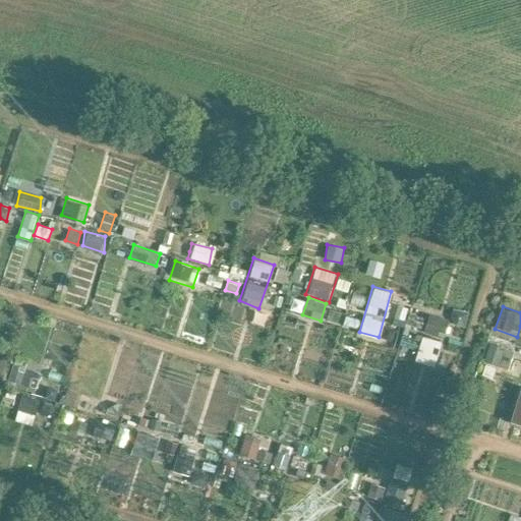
[(441,344),(420,337),(412,359),(431,366),(441,344)]
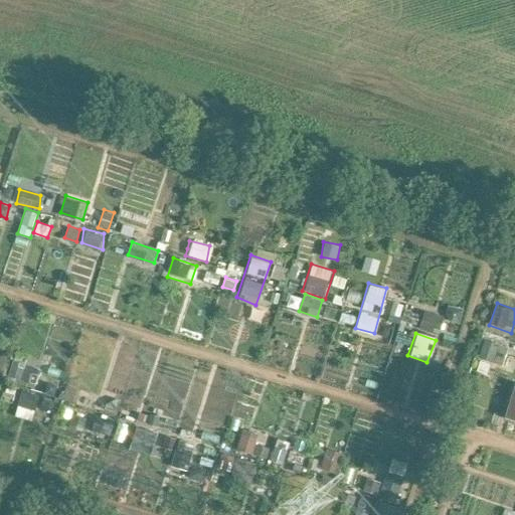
[(514,383),(504,418),(514,421),(514,383)]
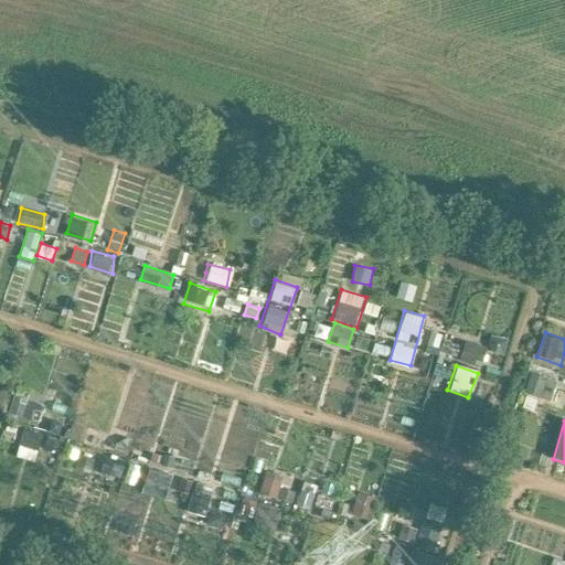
[(40,430),(21,426),(16,454),(34,457),(40,430)]
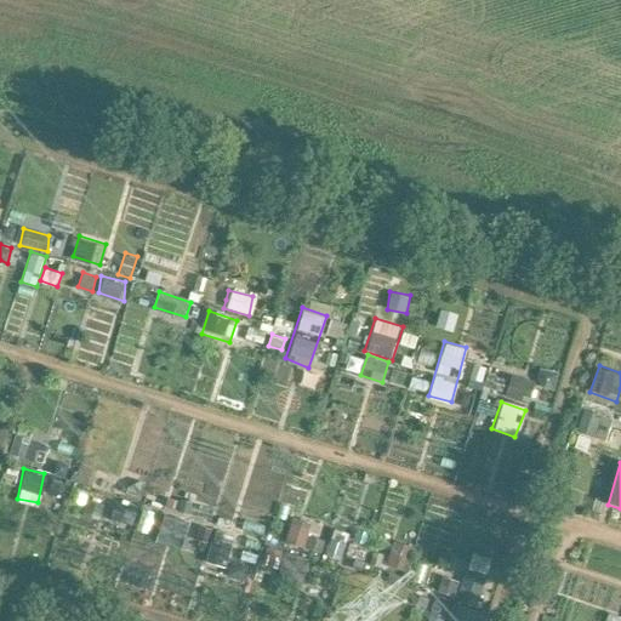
[(53,478),(47,494),(57,496),(63,480),(53,478)]
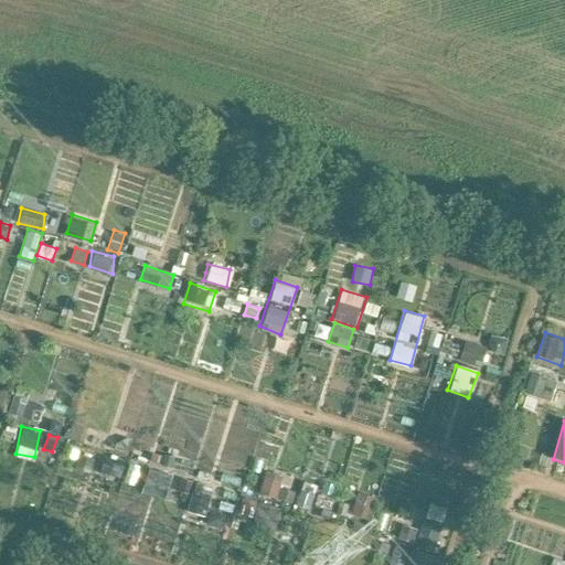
[(75,457),(74,465),(91,472),(98,455),(80,448),(68,444),(66,454),(75,457)]
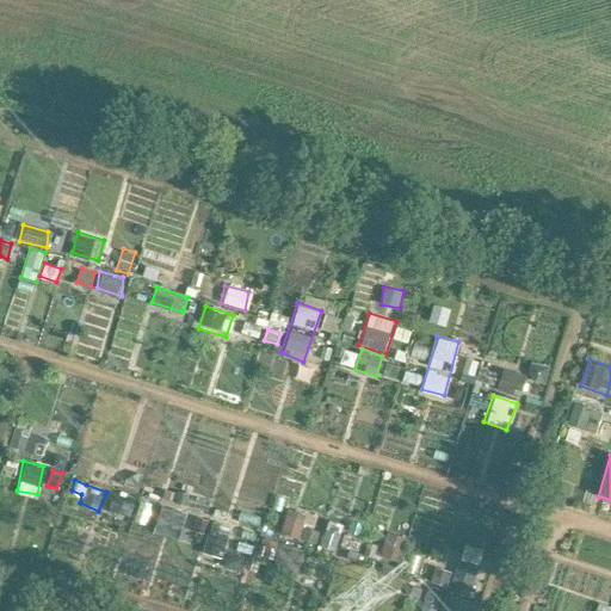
[(109,507),(130,516),(137,498),(115,489),(109,507)]
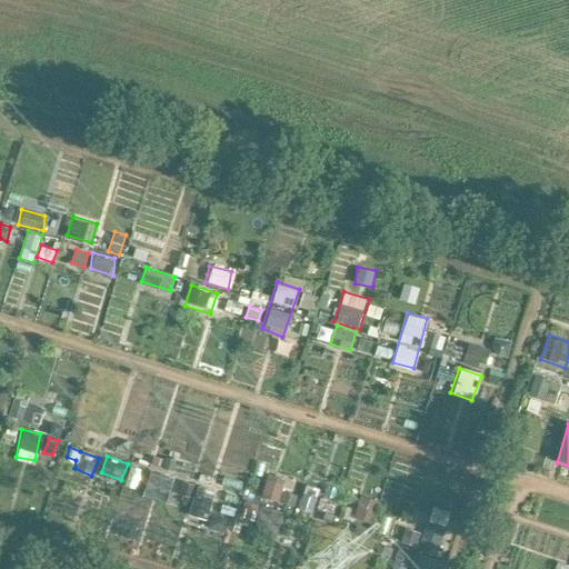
[(183,461),(181,471),(193,473),(196,463),(183,461)]
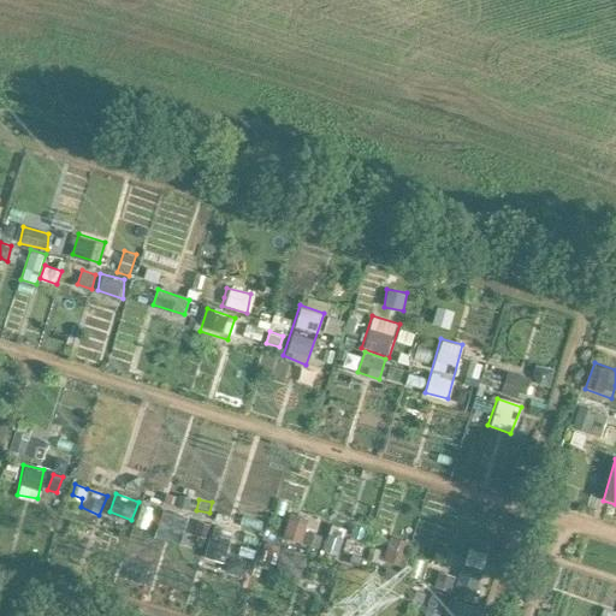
[(141,503),(134,522),(146,527),(153,508),(141,503)]
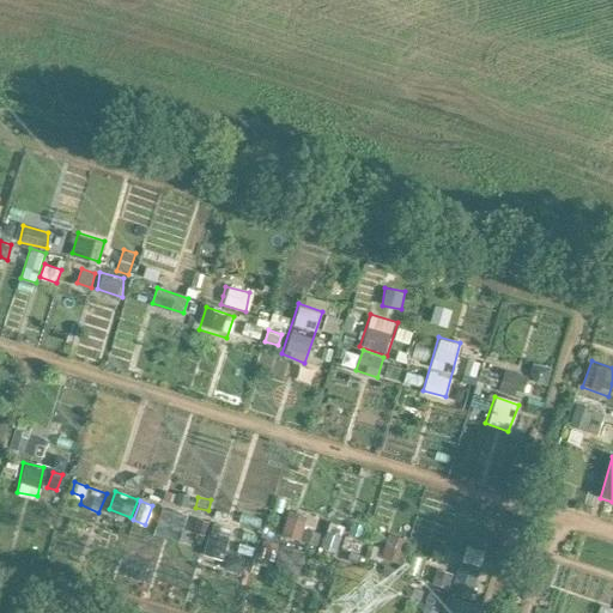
[(162,507),(157,526),(183,533),(188,514),(162,507)]
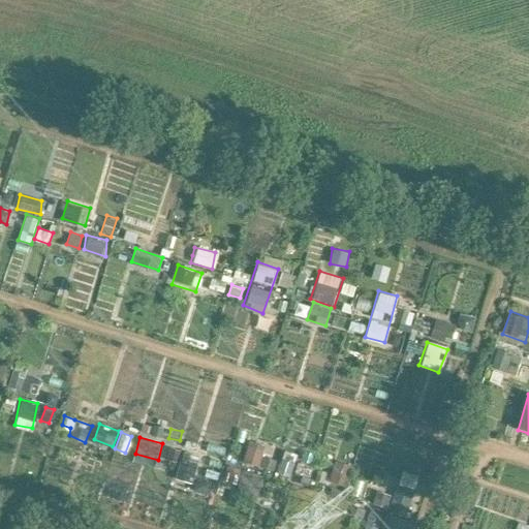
[(244,463),(262,466),(266,445),(247,442),(244,463)]
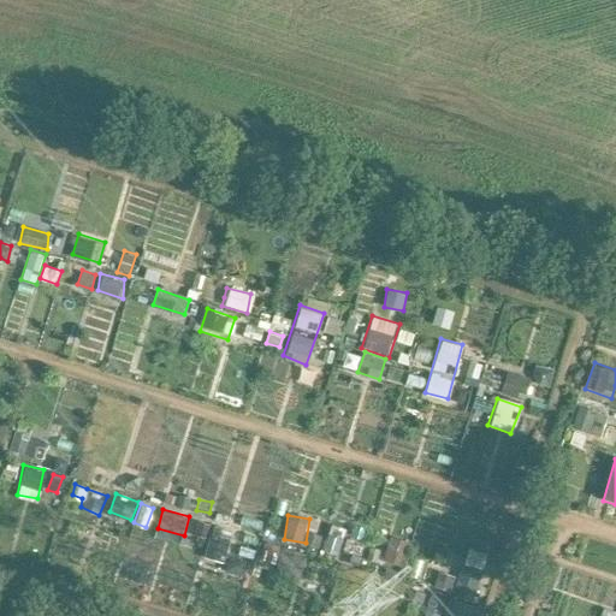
[(212,525),(206,546),(229,554),(235,532),(212,525)]
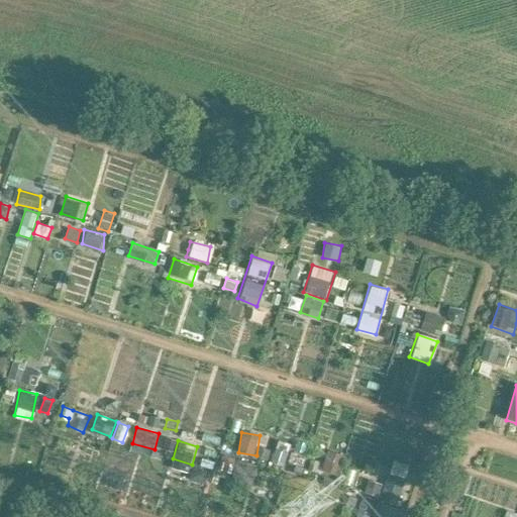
[(340,470),(345,454),(334,450),(329,466),(340,470)]
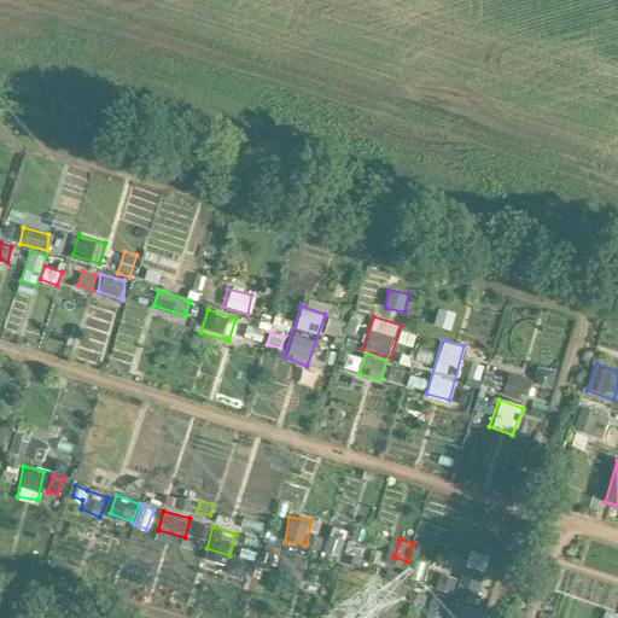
[(275,577),(299,587),(308,557),(266,542),(261,559),(279,565),(275,577)]
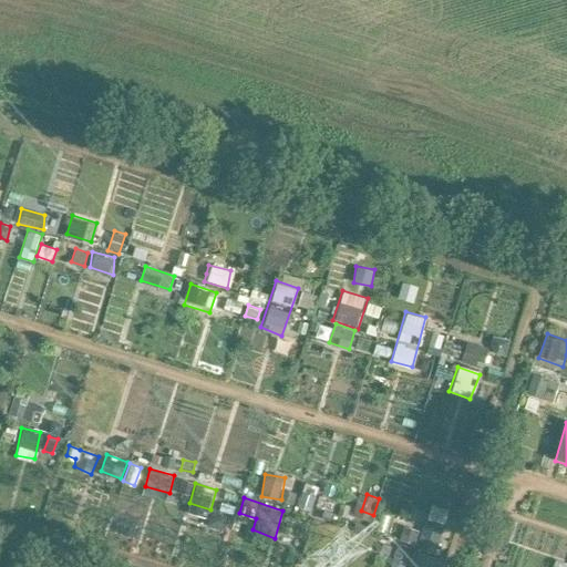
[(450,508),(431,501),(418,538),(437,545),(450,508)]
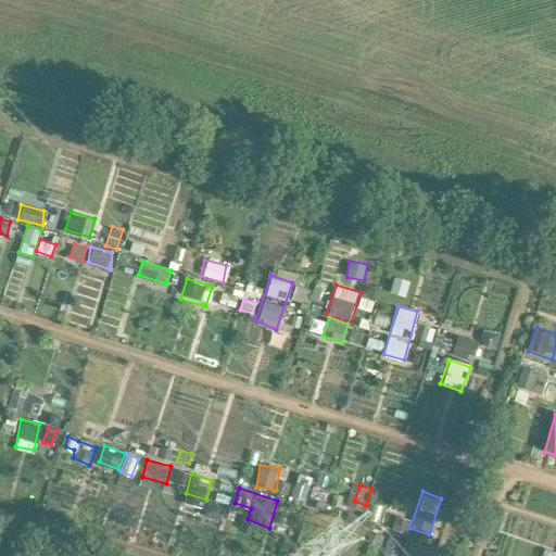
[(206,501),(202,514),(219,519),(223,506),(206,501)]
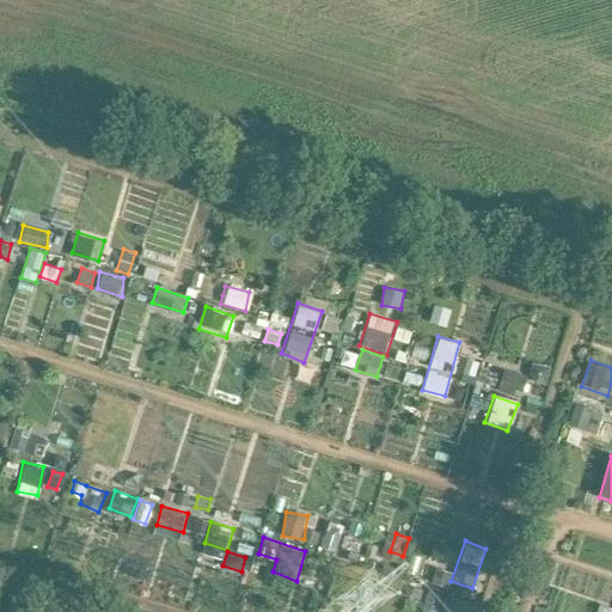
[(436,565),(432,581),(448,586),(453,570),(436,565)]
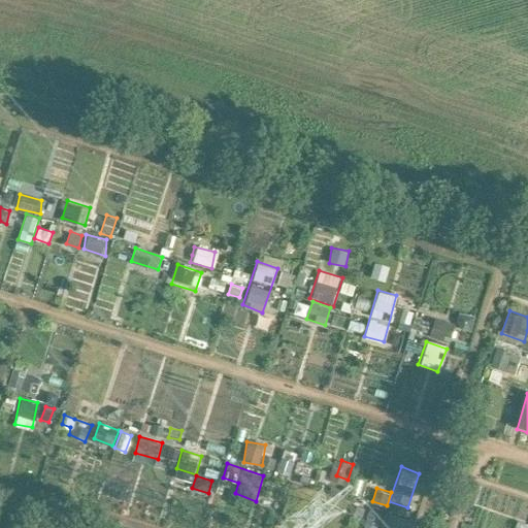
[(369,508),(366,521),(378,524),(381,512),(369,508)]
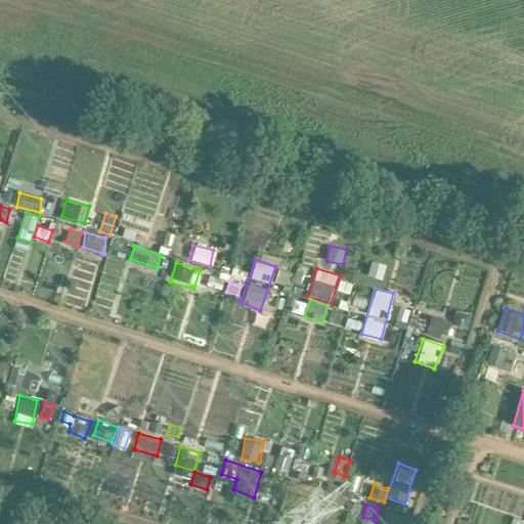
[(387,510),(384,519),(400,523),(404,515),(387,510)]
